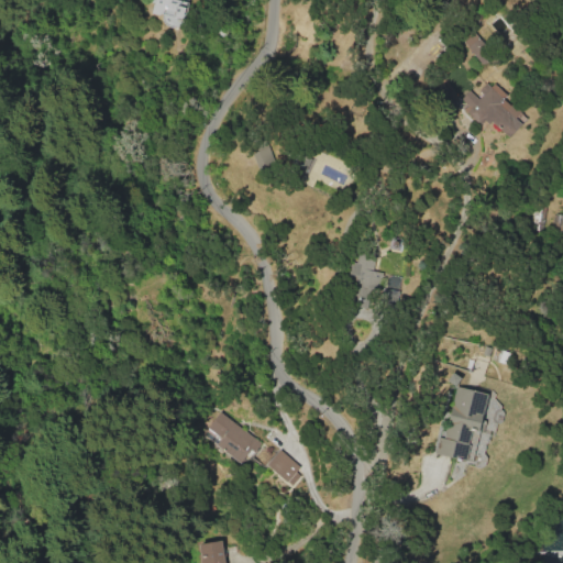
[(150,0),(188,0),(181,29),(168,26),(162,23),(161,20),(159,15),(147,13),(150,0)]
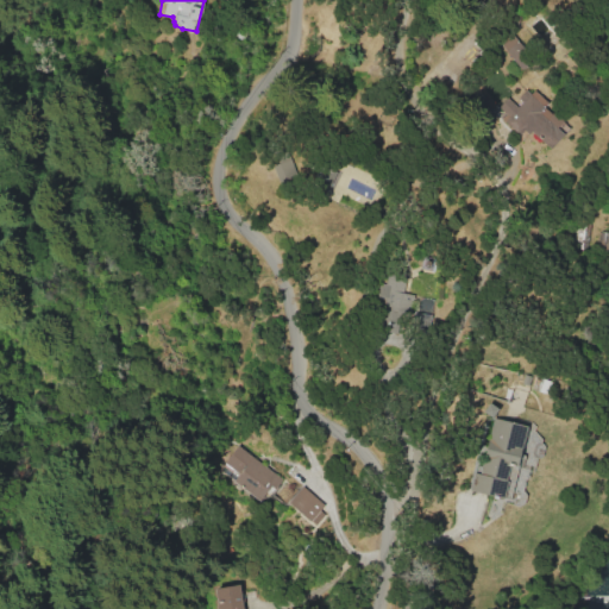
[(519,64),(520,67),(529,60),(509,37),(500,45),(518,66),(519,64)]
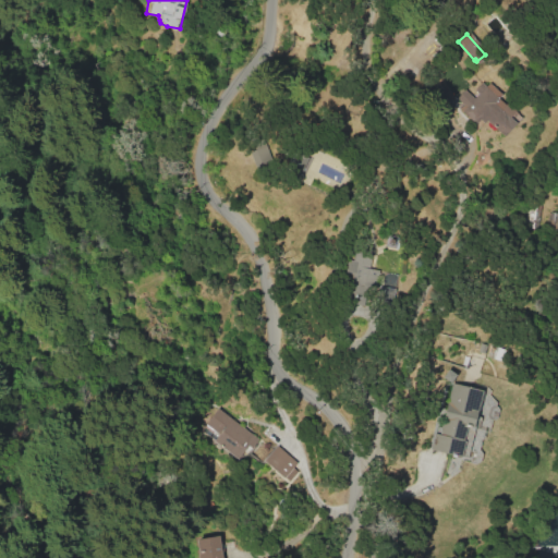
[(520,116),(482,82),(471,95),(463,88),(452,101),(477,123),(483,118),(502,135),(520,116)]
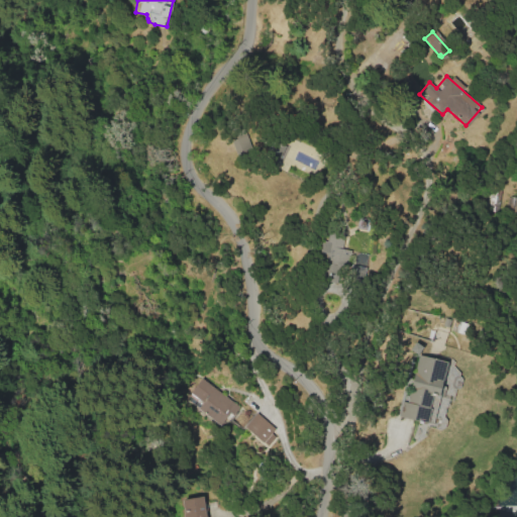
[(235,138),(230,140),(235,156),(251,149),(243,126),(232,130),(235,138)]
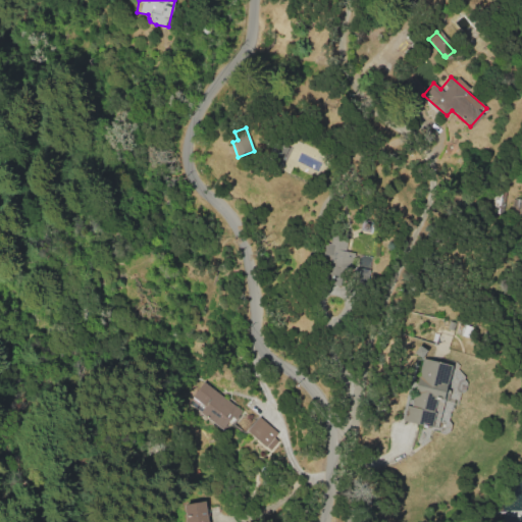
[(321,254),(327,255),(323,281),(344,285),(350,251),(345,250),(347,239),(330,236),(329,243),(323,242),(321,254)]
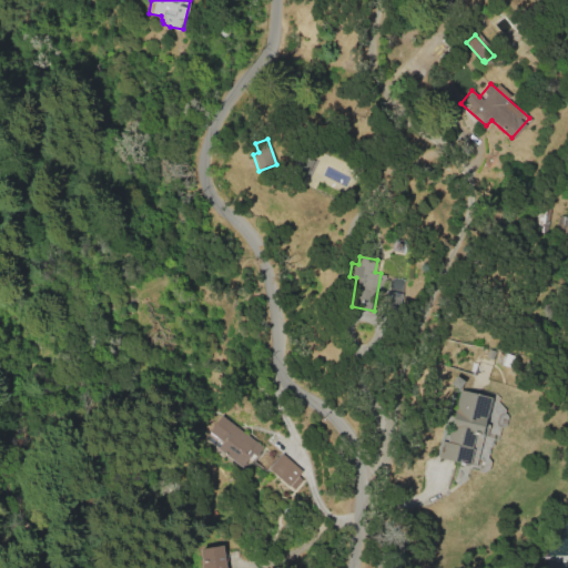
[(383,310),(397,311),(399,292),(385,291),(383,310)]
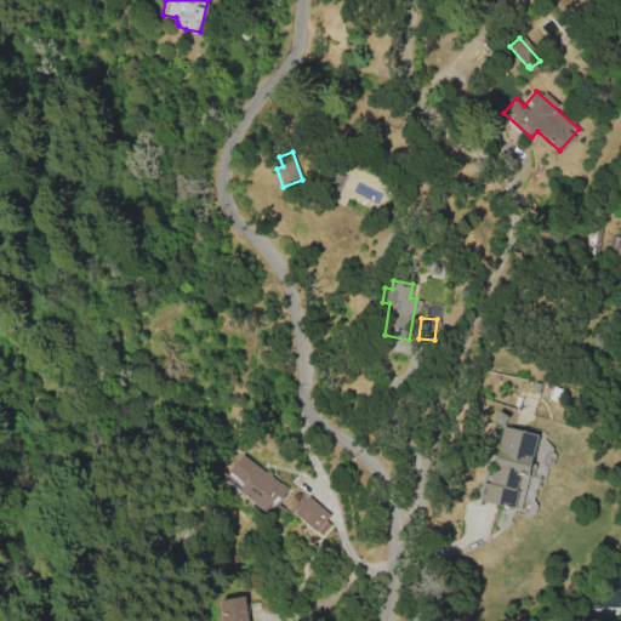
[(535,433),(501,426),(488,483),(482,482),(478,499),(518,508),(535,433)]
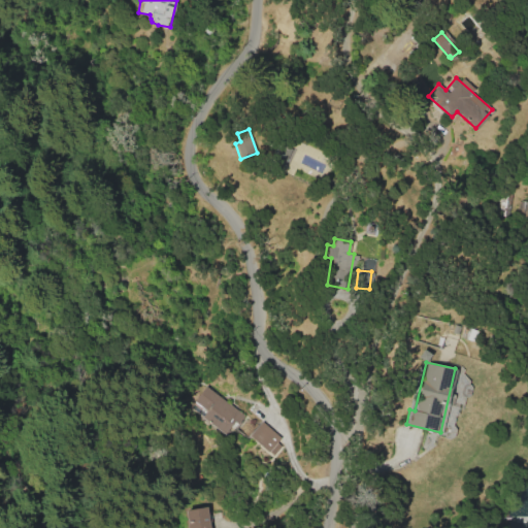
[(228,434),(242,413),(203,386),(189,408),(228,434)]
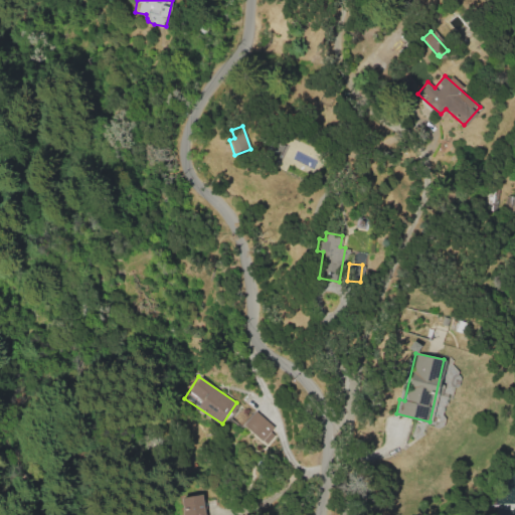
[(242,424),(265,445),(277,432),(253,411),(242,424)]
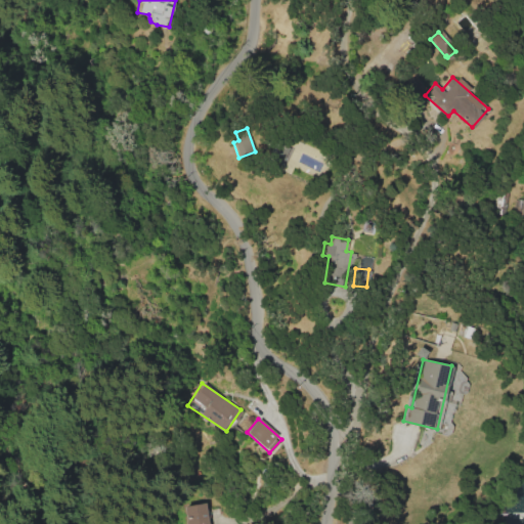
[(208,523),(205,503),(182,506),(184,523),(208,523)]
